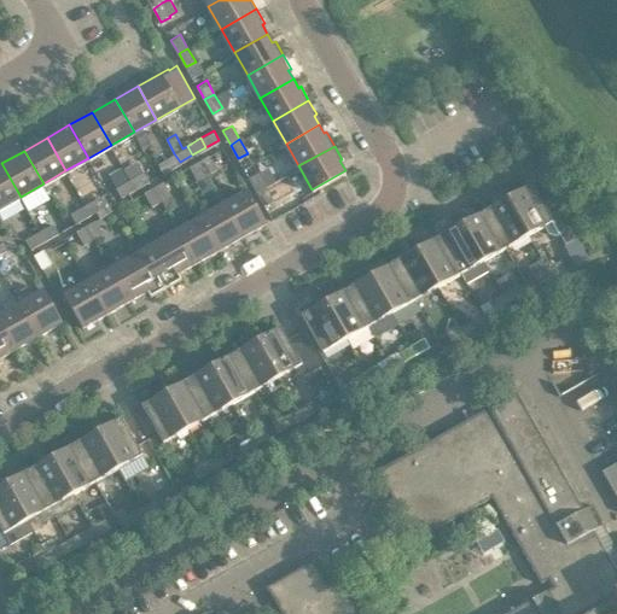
[(163,171),(180,162),(174,153),(158,162),(163,171)]
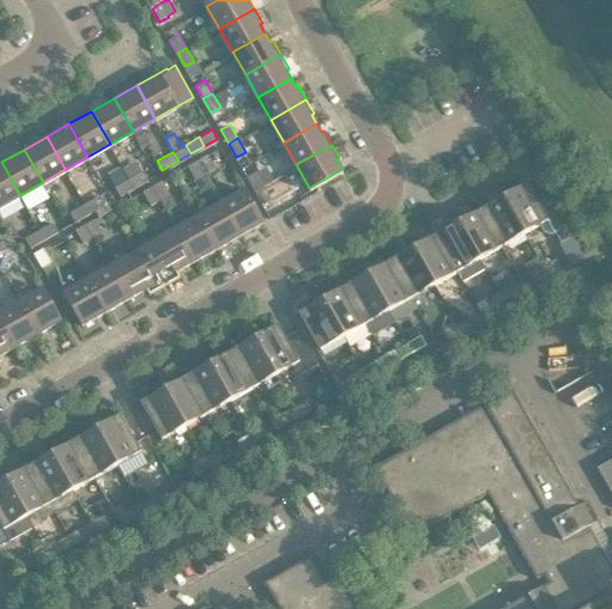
[(205,171),(214,166),(206,153),(197,158),(205,171)]
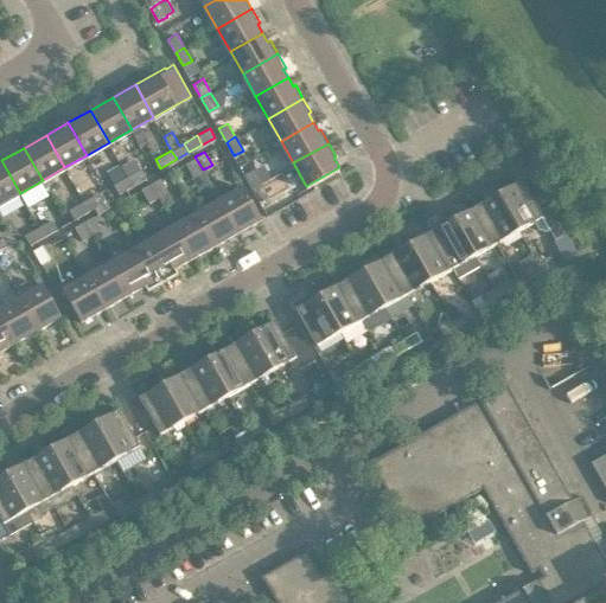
[(193,175),(203,170),(195,156),(186,162),(193,175)]
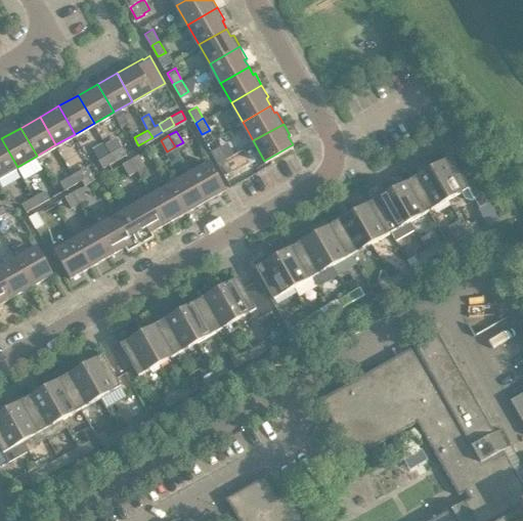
[(0,176),(17,167),(1,138),(0,139),(0,176)]
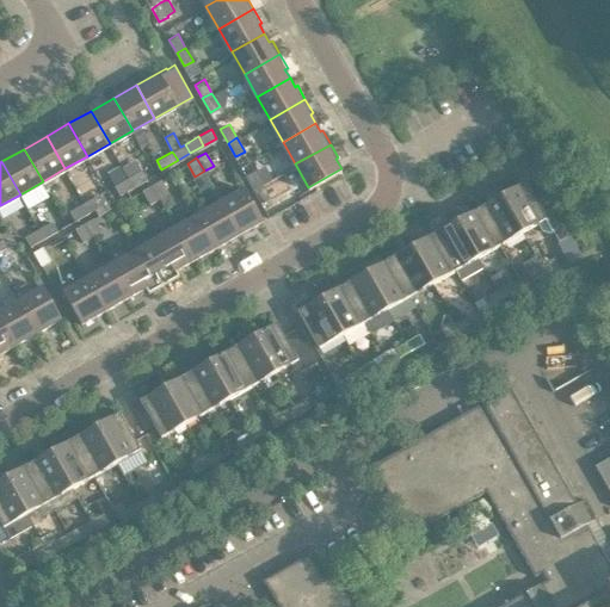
[(134,185),(147,178),(142,168),(129,175),(134,185)]
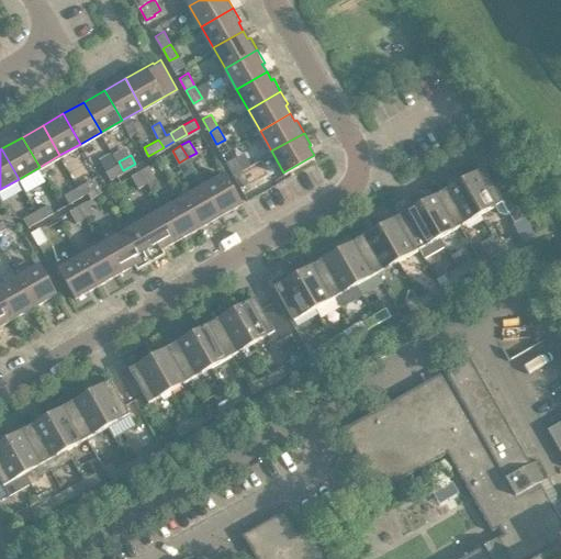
[(233,172),(242,168),(234,156),(226,160),(233,172)]
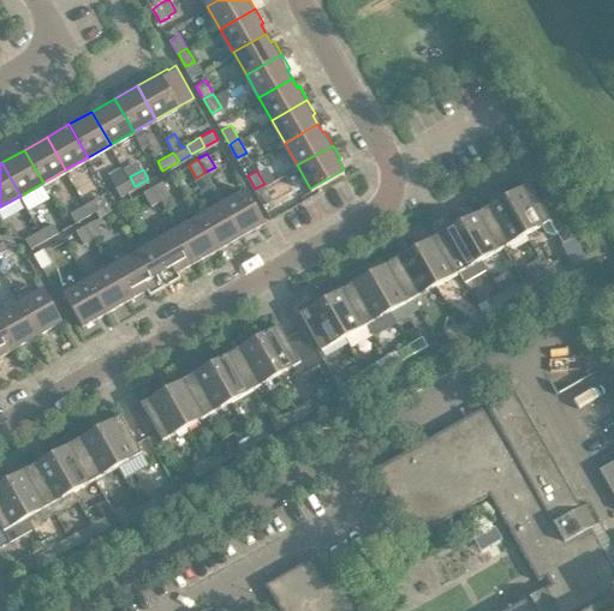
[(120,195),(129,190),(135,186),(130,177),(115,185),(120,195)]
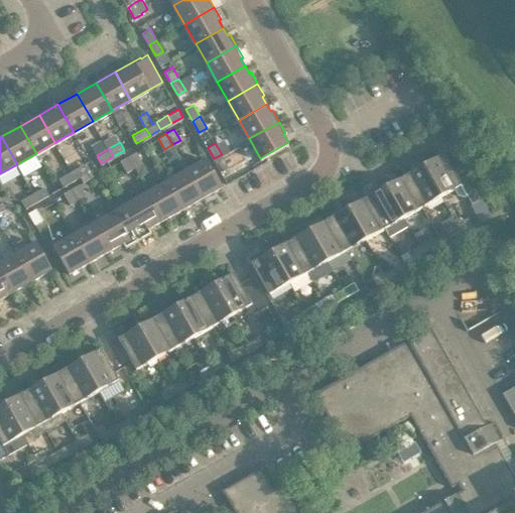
[(136,165),(142,161),(136,150),(130,153),(136,165)]
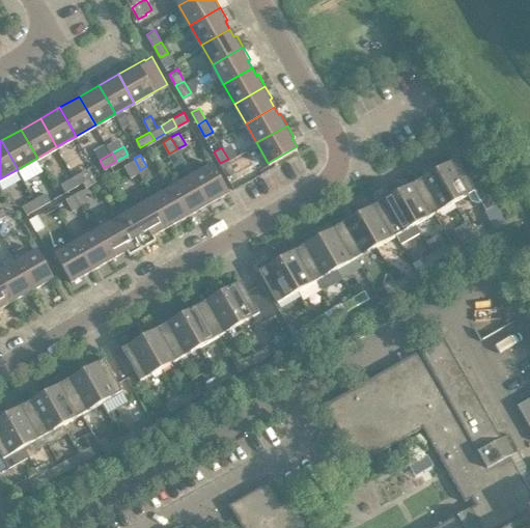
[(465,172),(456,156),(436,167),(454,200),(467,193),(471,199),(478,201),(480,199),(485,207),(493,203),(472,168),(465,172)]
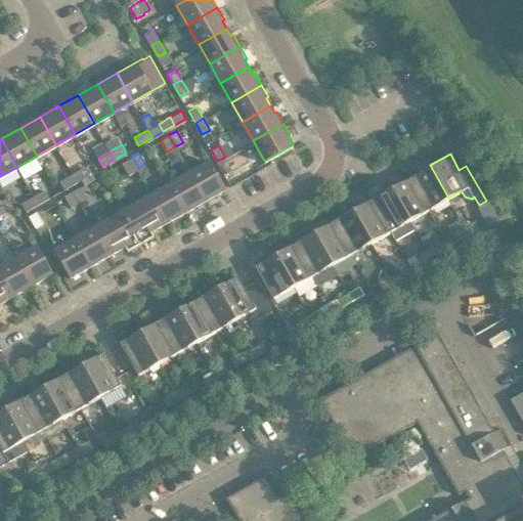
[(128,173),(132,171),(136,168),(138,168),(132,156),(122,162),(128,173)]
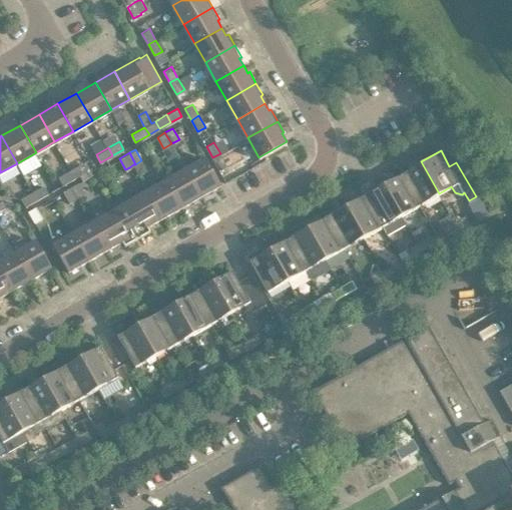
[(219,169),(226,164),(220,153),(212,157),(219,169)]
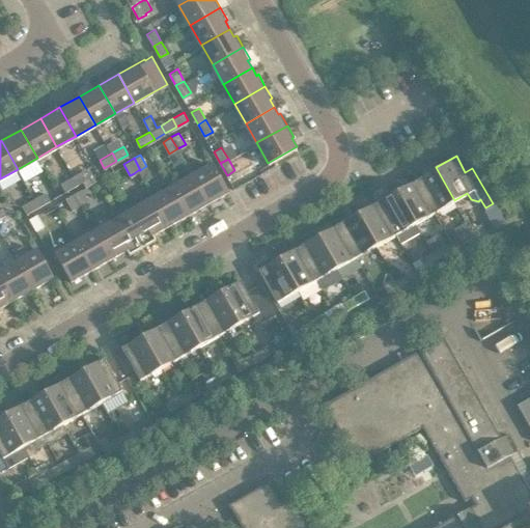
[(207,202),(228,190),(212,162),(193,173),(207,202)]
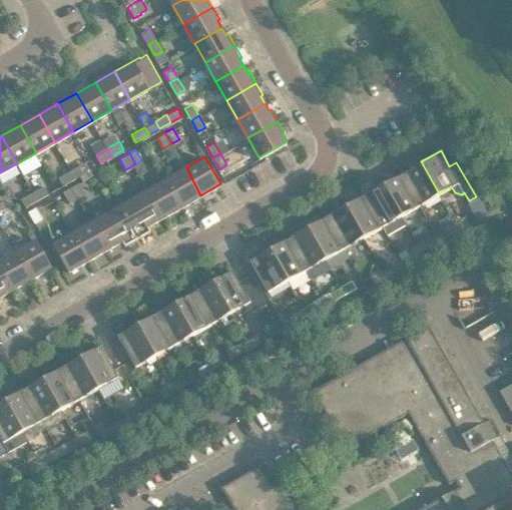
[(74,176),(79,174),(90,168),(85,160),(70,169),(74,176)]
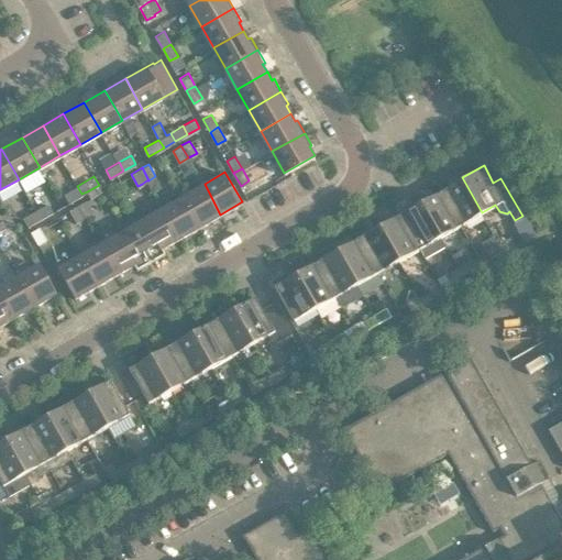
[(161,185),(155,176),(146,180),(152,189),(161,185)]
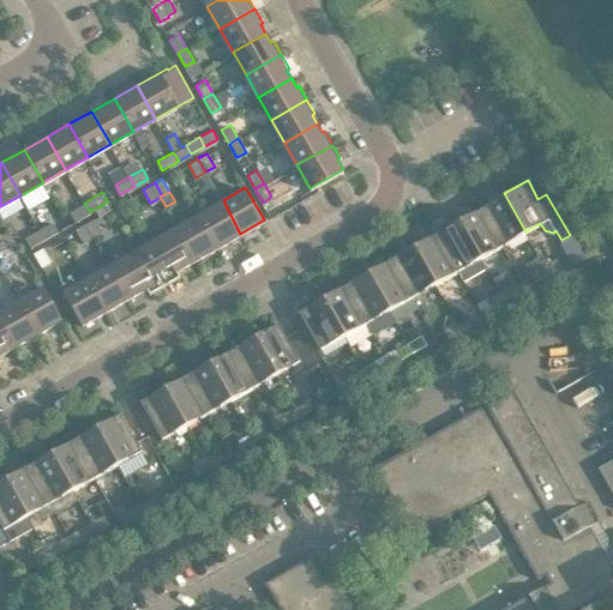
[(526,231),(504,193),(481,206),(503,243),(526,231)]
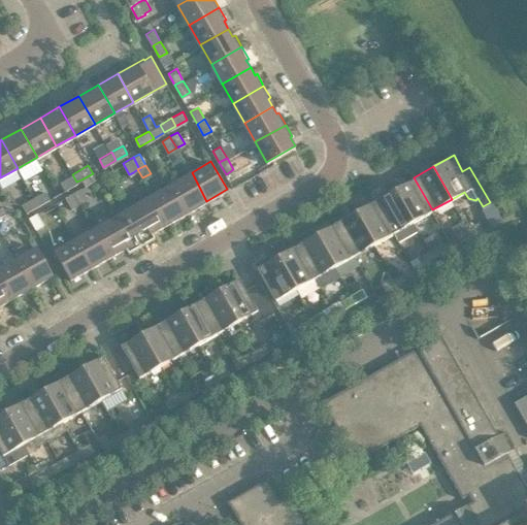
[(172,183),(188,211),(206,201),(192,172),(172,183)]
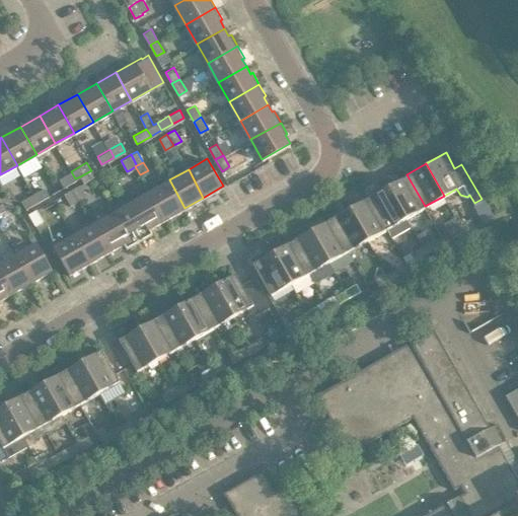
[(68,183),(75,178),(71,171),(64,175),(68,183)]
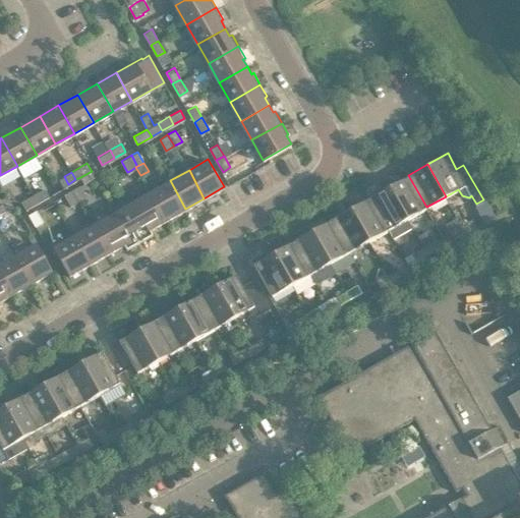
[(408,175),(389,186),(407,218),(426,207),(408,175)]
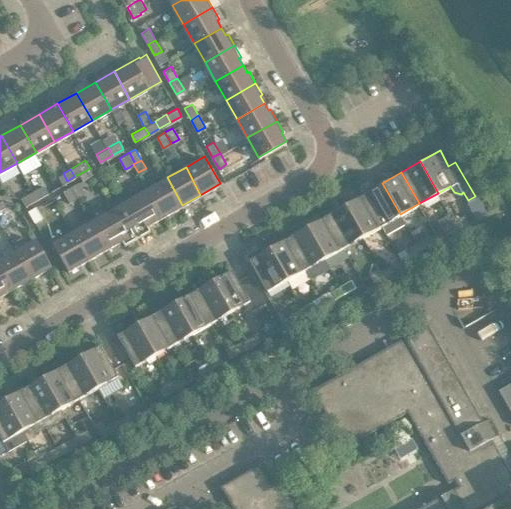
[(182,205),(167,177),(148,188),(163,216),(182,205)]
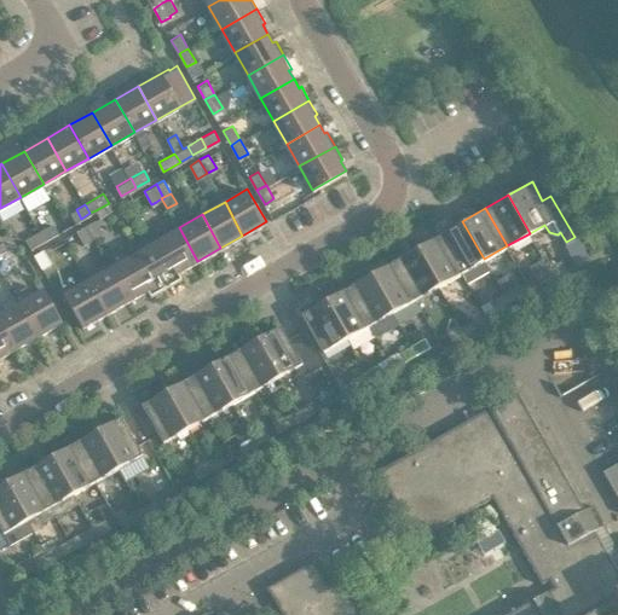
[(98,235),(108,230),(100,216),(91,221),(98,235)]
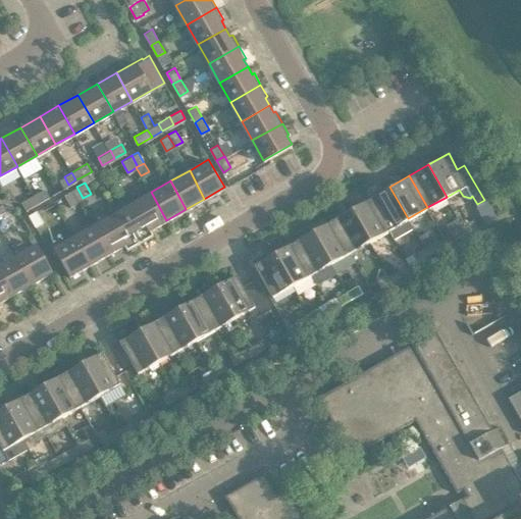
[(38,202),(53,193),(49,185),(33,194),(38,202)]
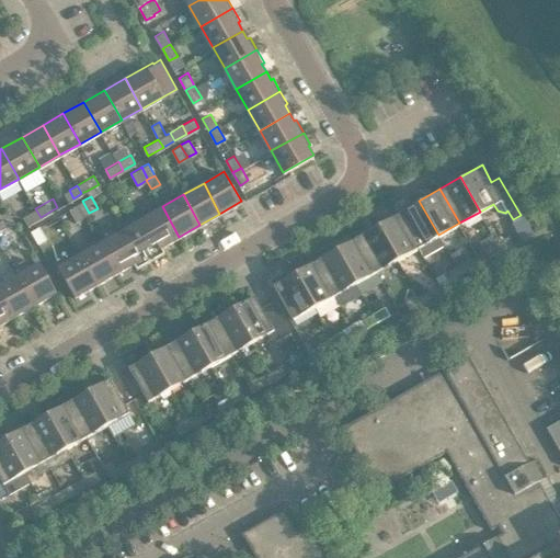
[(80,218),(89,213),(82,201),(73,206),(80,218)]
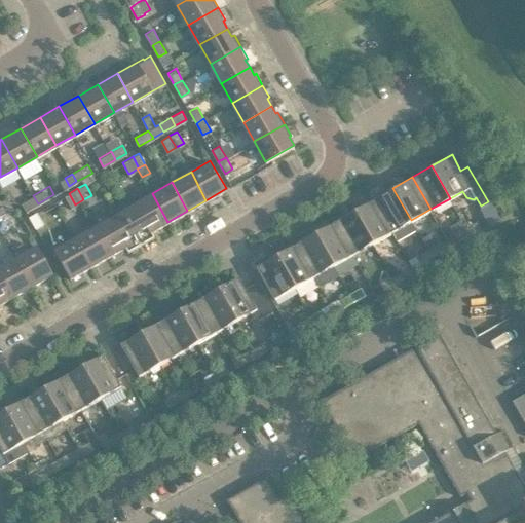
[(416,228),(411,220),(392,188),(373,199),(391,231),(397,239),(416,228)]
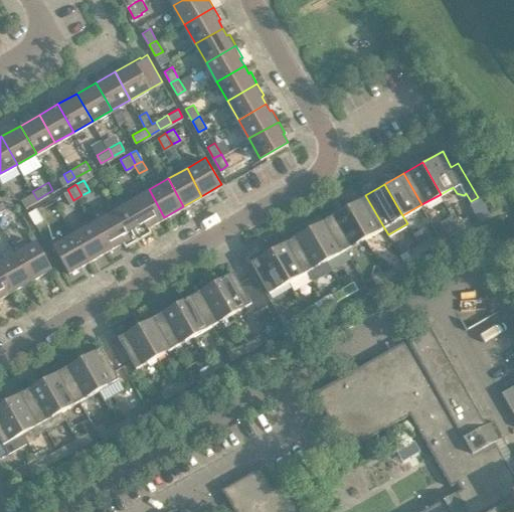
[(164,217),(149,189),(134,198),(131,193),(105,208),(107,213),(92,222),(108,249),(123,240),(125,245),(136,239),(151,230),(148,226),(164,217)]
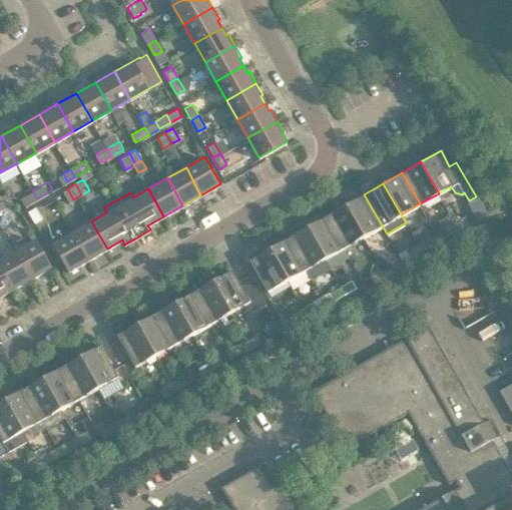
[(29,202),(37,198),(32,190),(25,194),(29,202)]
